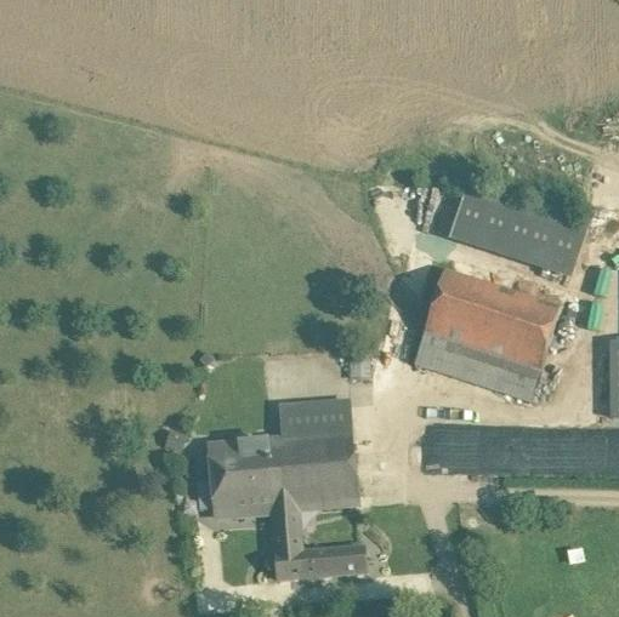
[(583,234),(465,195),(450,240),(568,279),(583,234)]
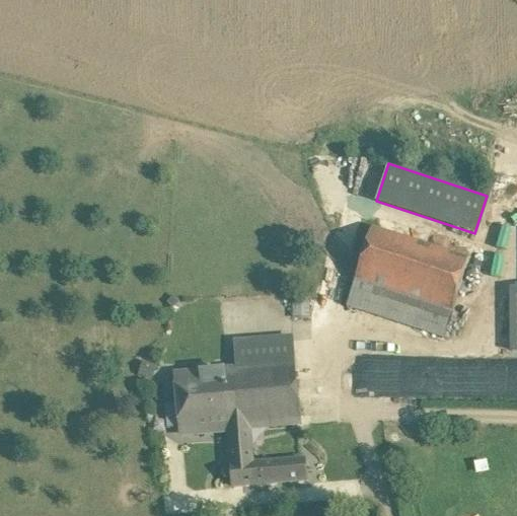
[(466,258),(370,226),(353,280),(449,311),(466,258)]
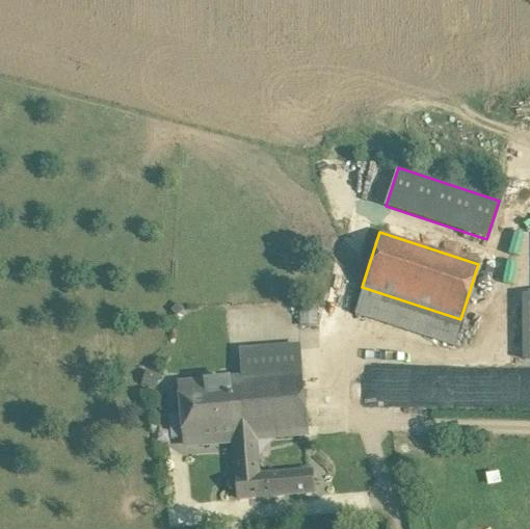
[(460,319),(362,287),(353,312),(451,345),(460,319)]
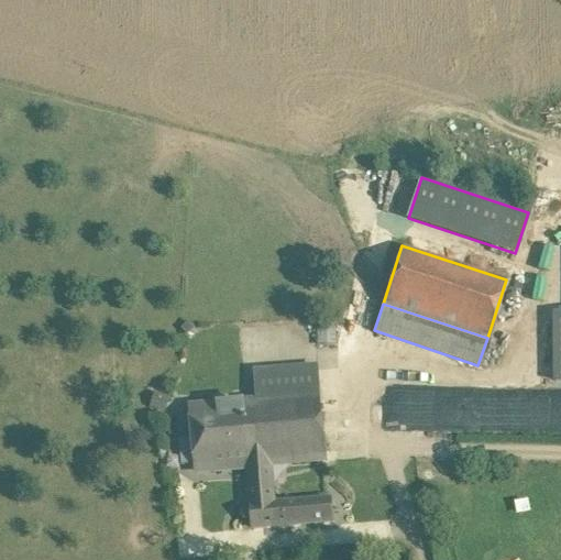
[(314,364),(252,370),(255,401),(317,395),(314,364)]
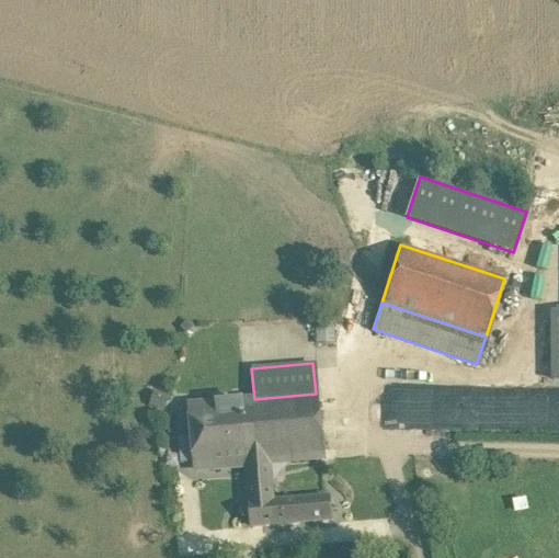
[(254,399),(240,400),(246,464),(266,462),(322,457),(317,394),(316,394),(254,399)]
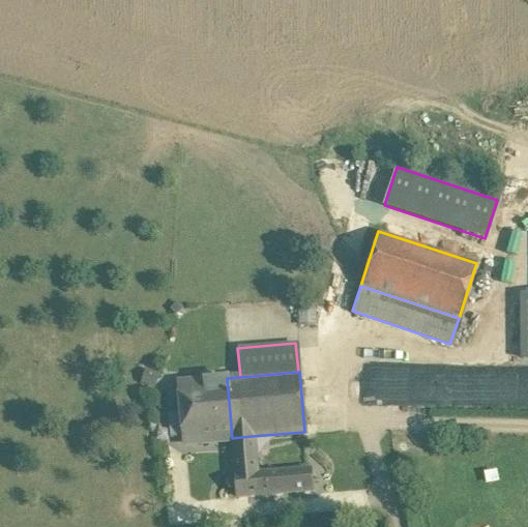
[(227,378),(178,382),(183,442),(231,438),(232,438),(227,378)]
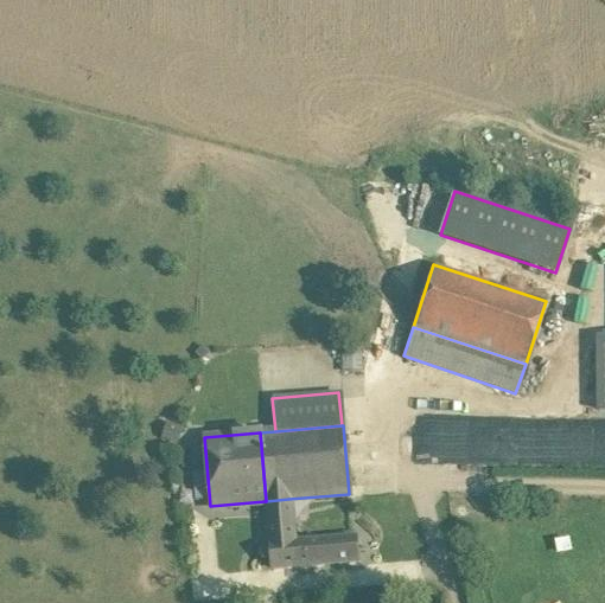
[(354,536),(292,541),(288,499),(266,501),(265,501),(271,568),(356,559),(354,536)]
